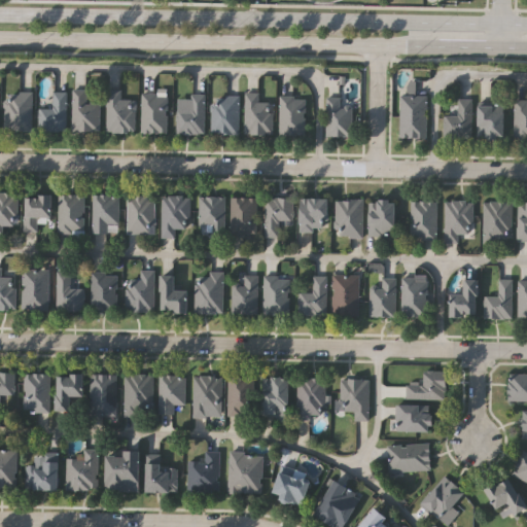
[(68,130),(41,130),(41,108),(55,108),(55,90),(68,90),(68,130)]
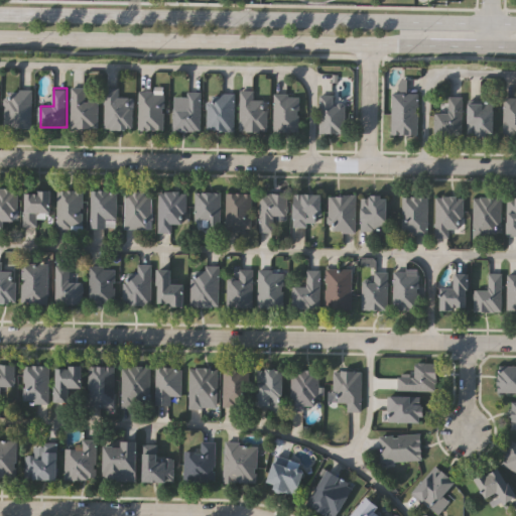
[(88,88),(88,99),(99,99),(99,127),(72,127),(72,88),(88,88)]
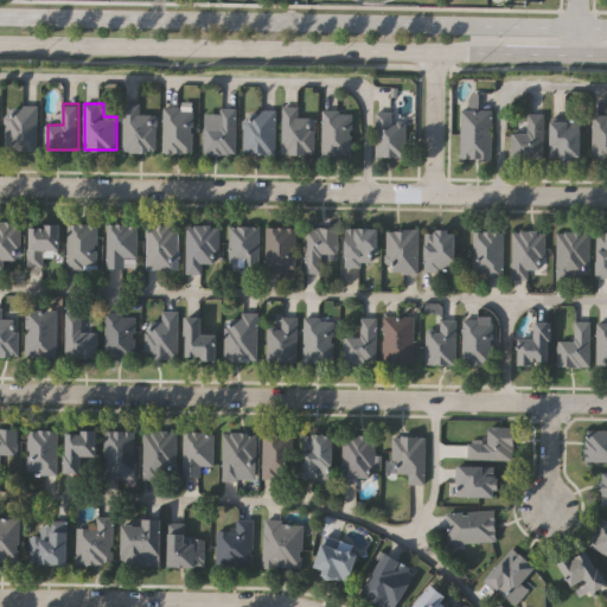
[(141,103),(141,113),(157,113),(157,152),(125,152),(125,103),(141,103)]
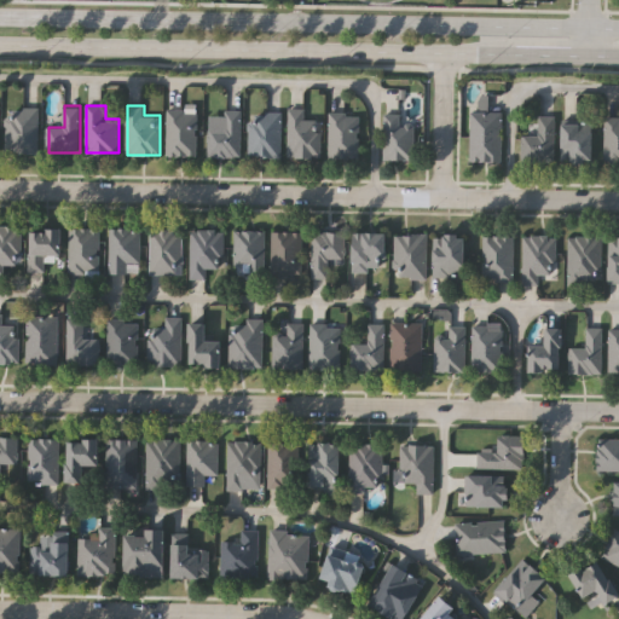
[(39,152),(6,152),(6,108),(39,108),(39,152)]
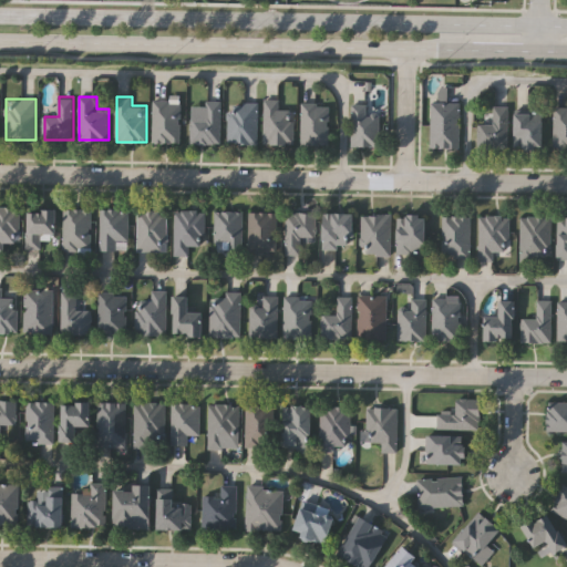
[(292,109),(294,143),(264,144),(263,99),(278,99),(278,109),(292,109)]
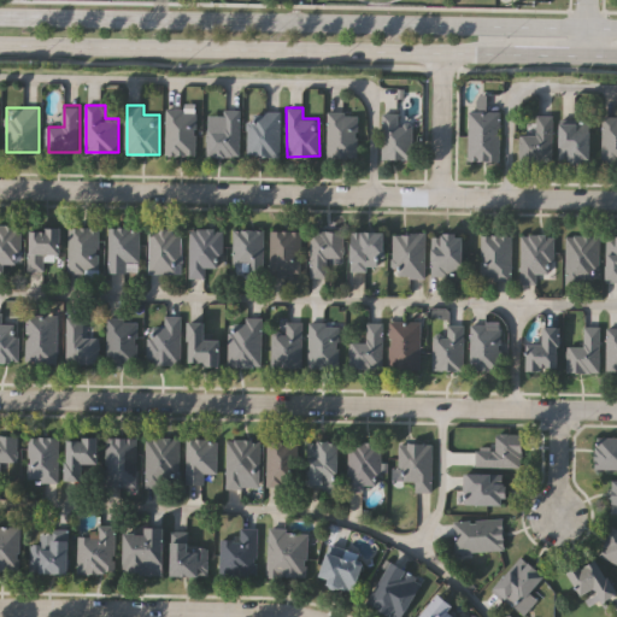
[(168,154),(168,110),(197,110),(197,154),(168,154)]
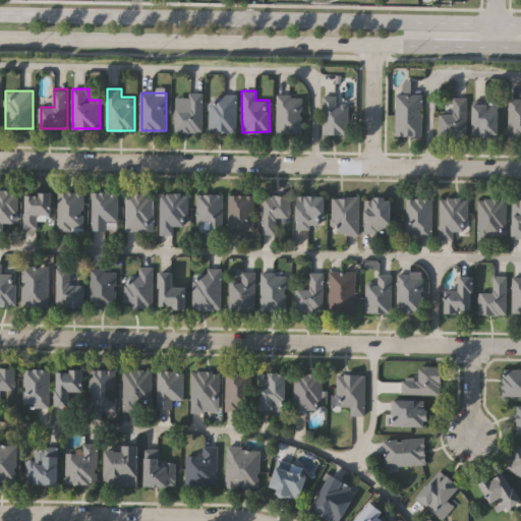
[(201,130),(175,130),(175,109),(187,109),(187,93),(201,93),(201,130)]
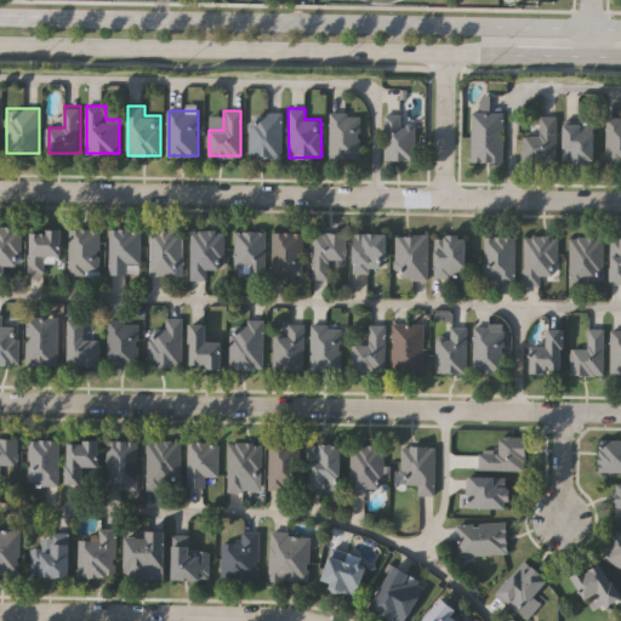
[(469,161),(469,110),(502,110),(502,161),(469,161)]
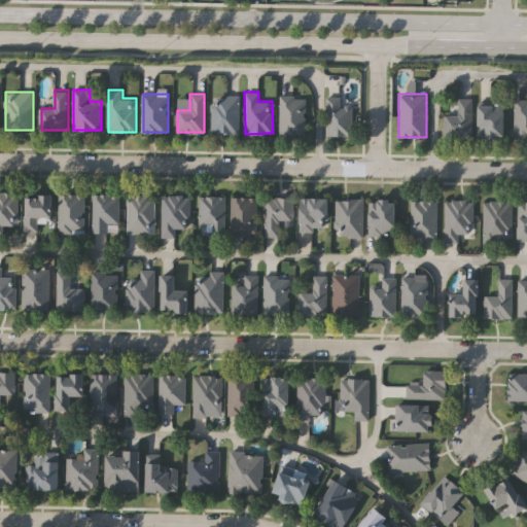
[(239,133),(211,133),(211,95),(239,95),(239,133)]
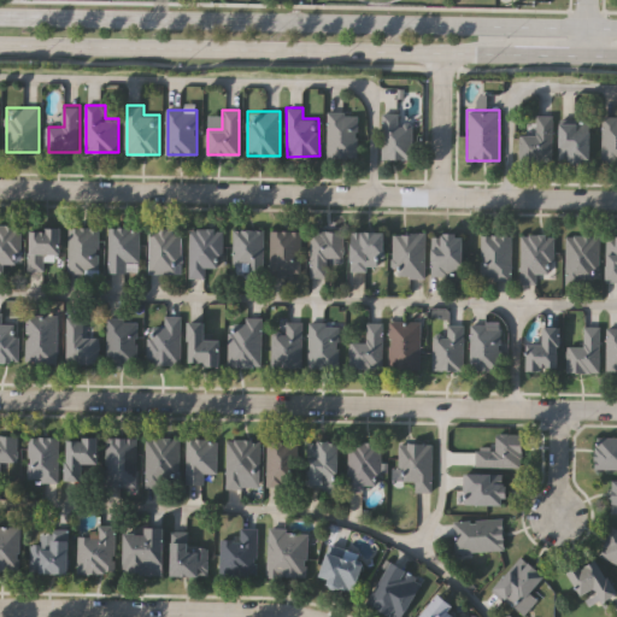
[(327,159),(327,111),(357,111),(357,159),(327,159)]
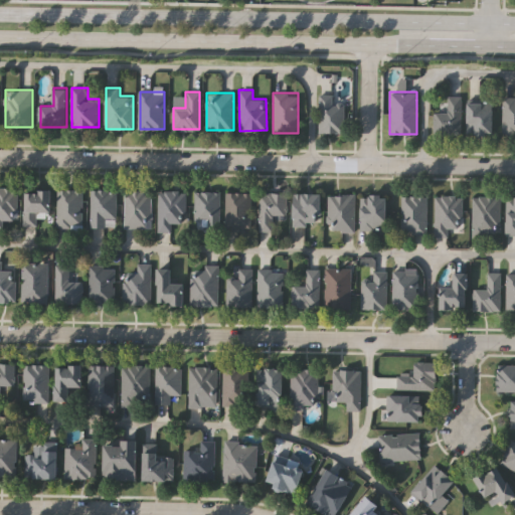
[(319,94),(334,94),(334,102),(344,102),(344,133),(319,133),(319,94)]
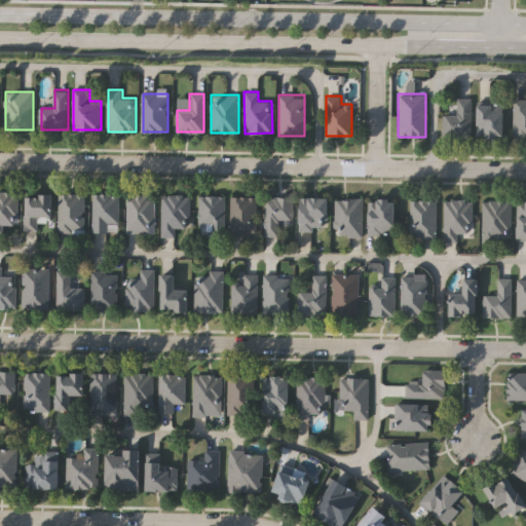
[(471,137),(443,137),(443,115),(456,115),(456,98),(471,98),(471,137)]
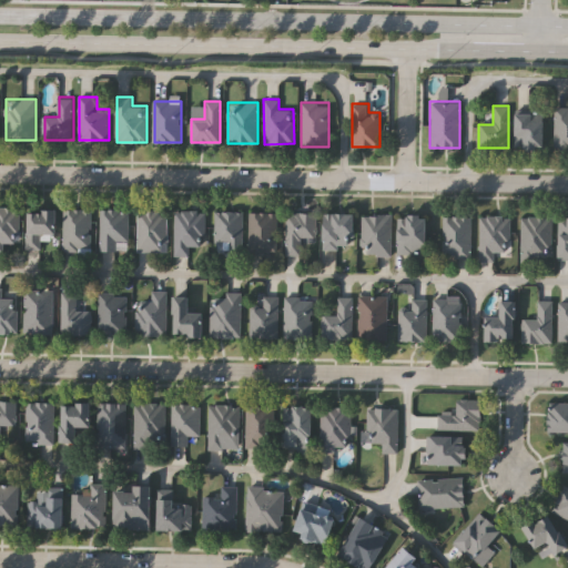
[(567,105),(567,149),(554,149),(554,105),(567,105)]
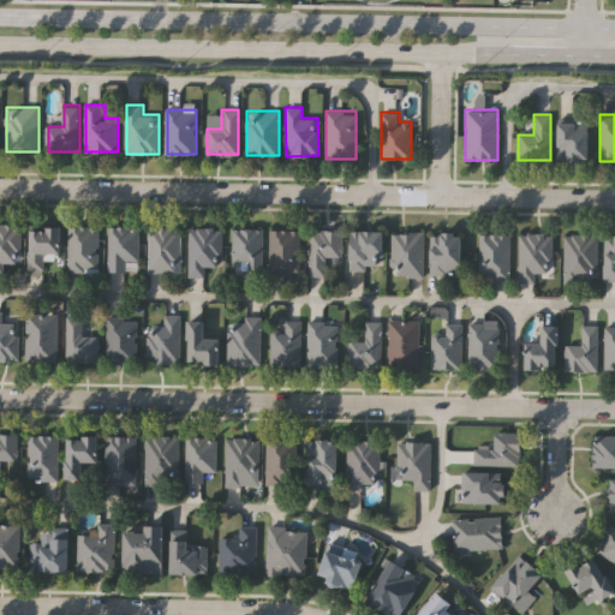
[(555,159),(555,119),(586,119),(586,159),(555,159)]
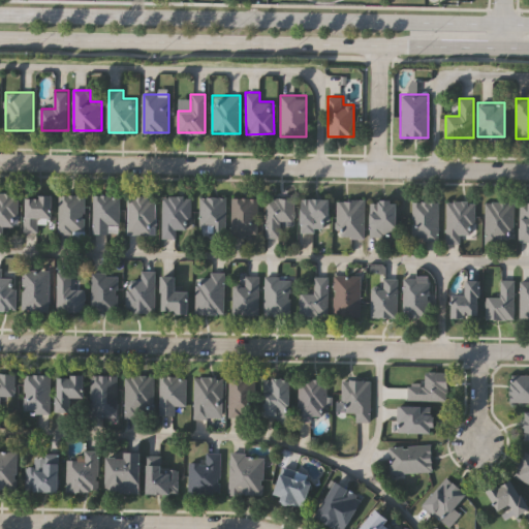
[(0,192),(20,192),(20,226),(8,226),(8,234),(0,234),(0,192)]
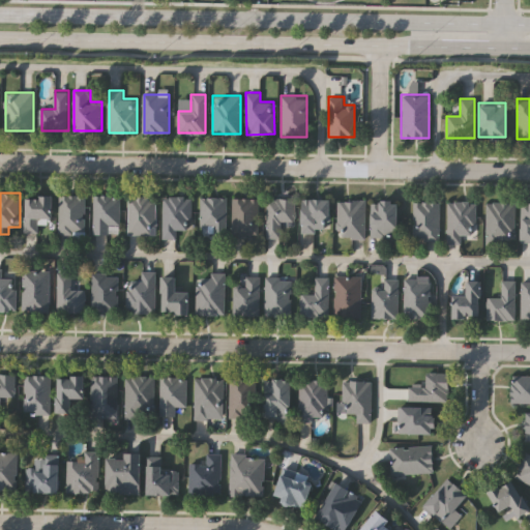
[(87,195),(87,233),(59,233),(59,195),(87,195)]
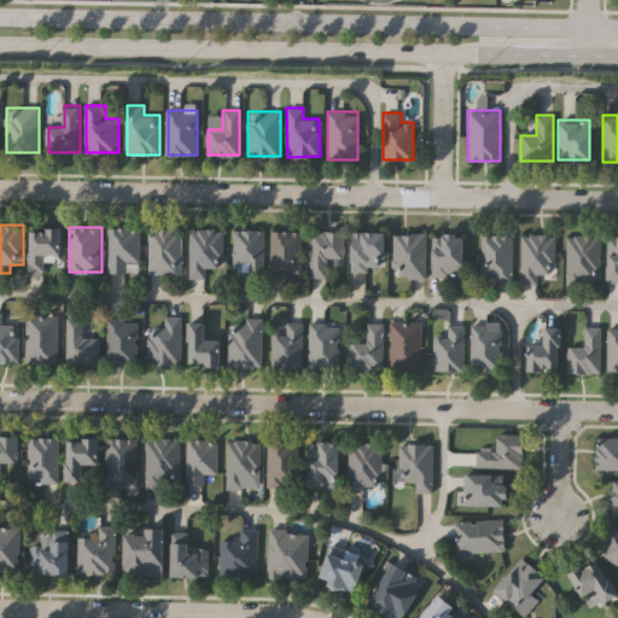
[(63,257),(47,257),(47,270),(30,270),(30,228),(63,228),(63,257)]
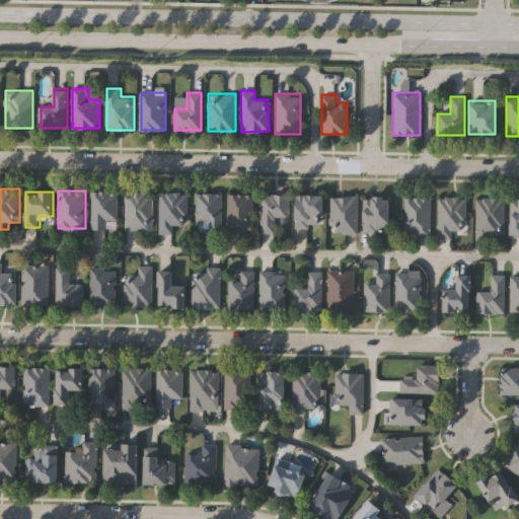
[(119,192),(119,228),(92,228),(92,192),(119,192)]
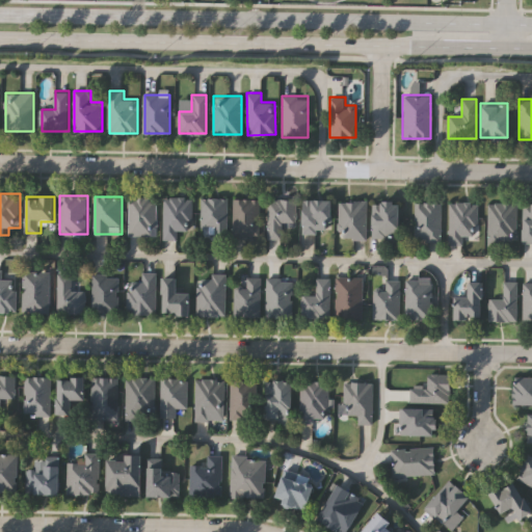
[(130,235),(130,196),(158,196),(158,235),(130,235)]
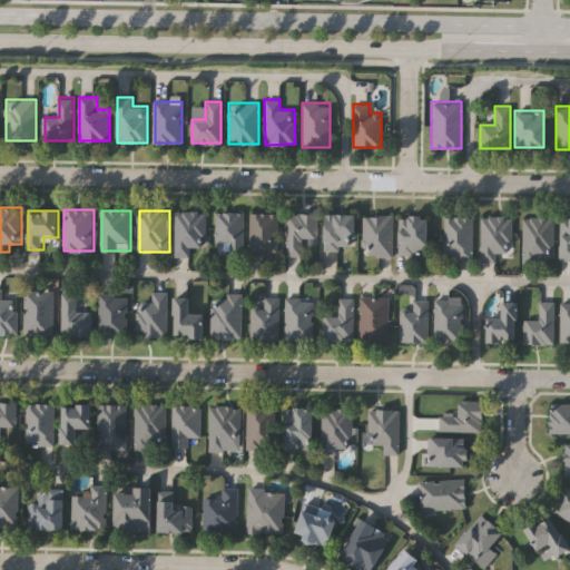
[(176,210),(206,210),(206,246),(192,246),(192,256),(176,256),(176,210)]
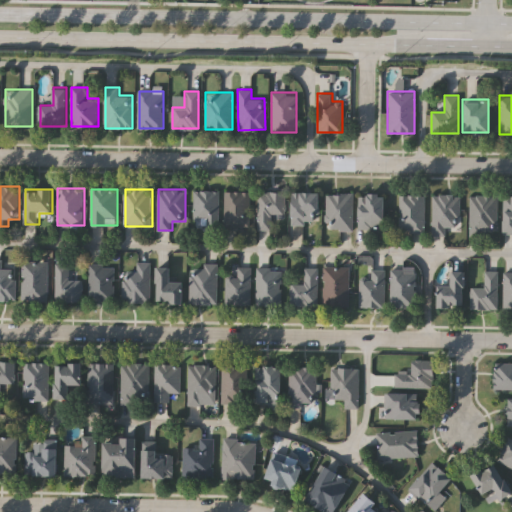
[(219,190),(219,227),(194,227),(194,190),(219,190)]
